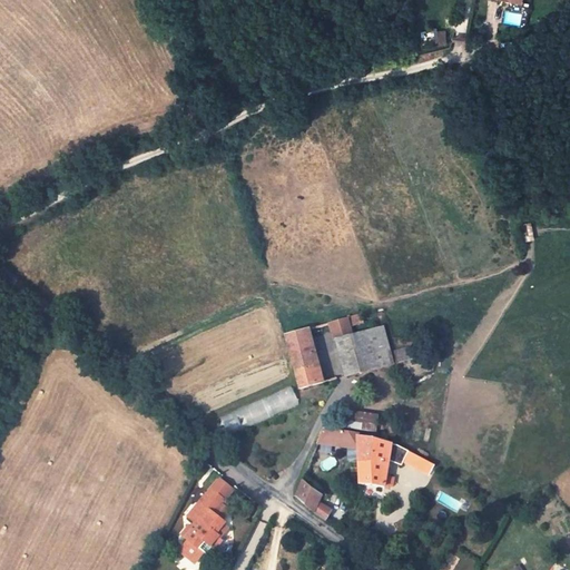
[(363,323),(361,314),(349,318),(351,326),(363,323)]
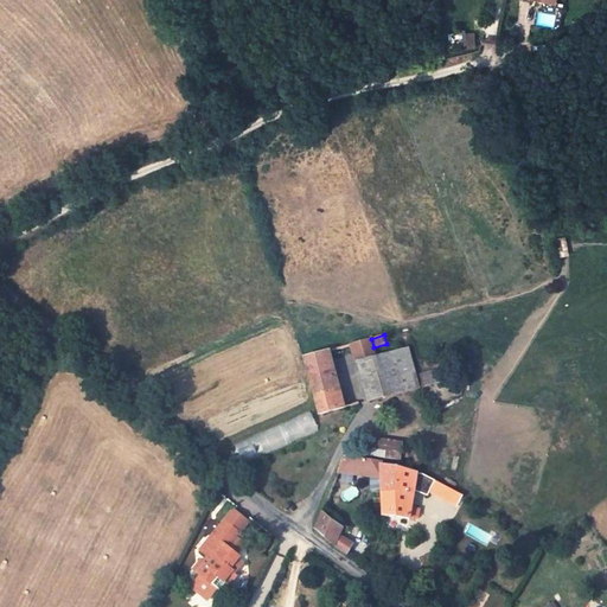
[(376,358),(374,347),(371,339),(352,344),(358,363),(376,358)]
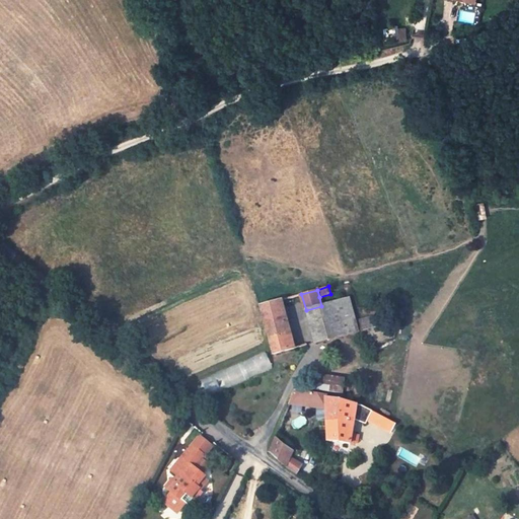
[(335,329),(337,337),(359,330),(352,305),(350,298),(323,305),(330,330),(335,329)]
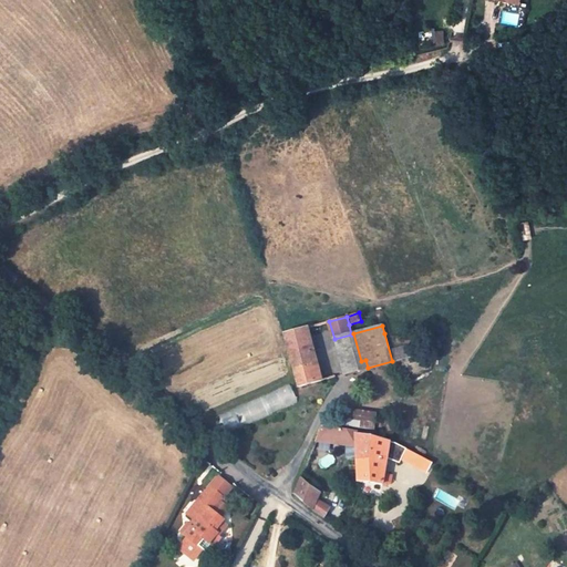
[(322,381),(308,328),(285,334),(289,352),(298,388),(322,381)]
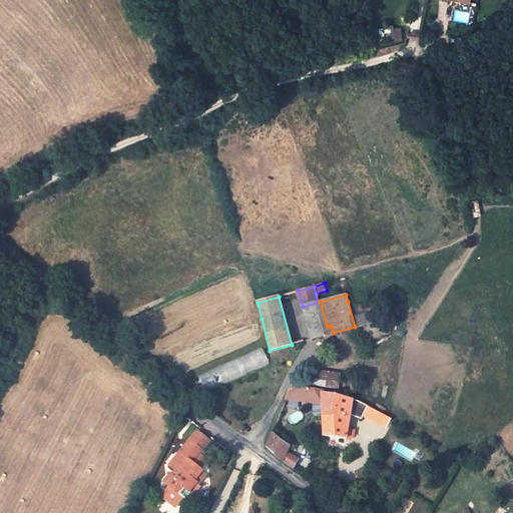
[(320,302),(318,303),(303,307),(312,339),(333,333),(331,326),(327,327),(320,302)]
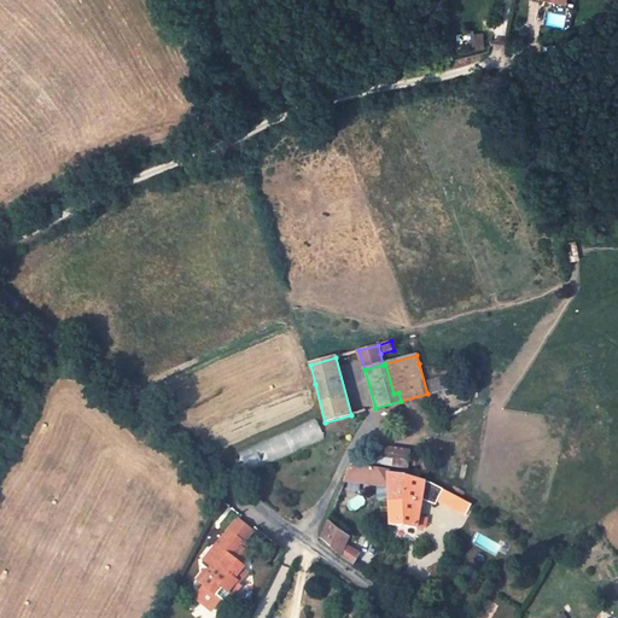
[(448,388),(445,378),(427,382),(431,392),(448,388)]
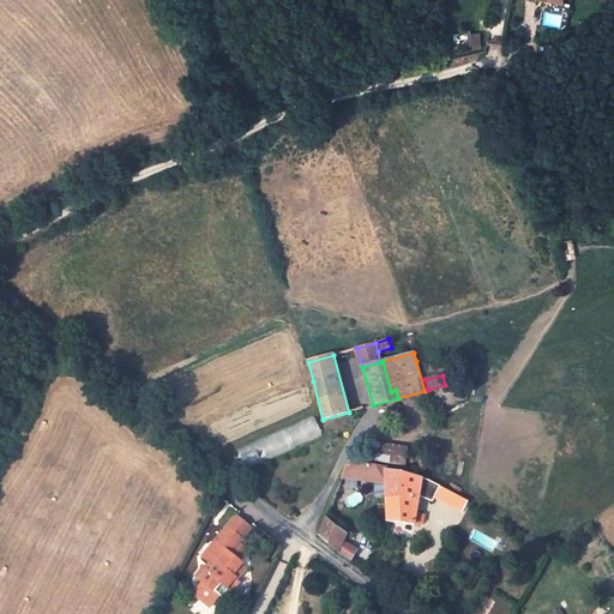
[(274,453),(321,435),(315,417),(266,435),(274,453)]
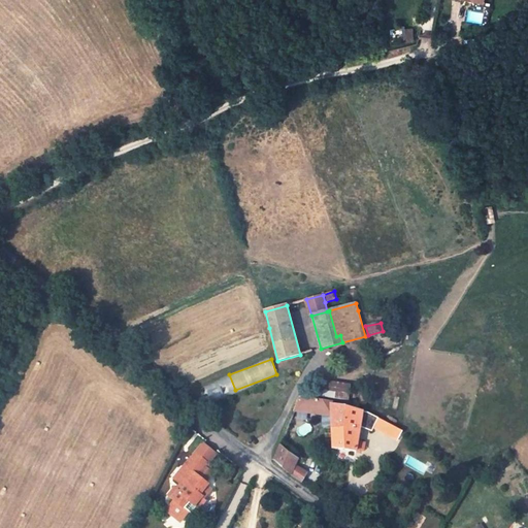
[(351,387),(351,384),(316,380),(314,396),(349,400),(350,391),(351,387)]
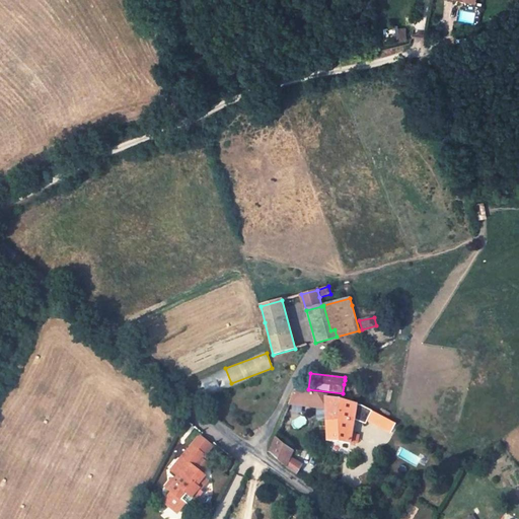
[(325,409),(326,422),(341,421),(340,400),(324,397),(323,393),(294,389),(289,402),(288,404),(325,409)]
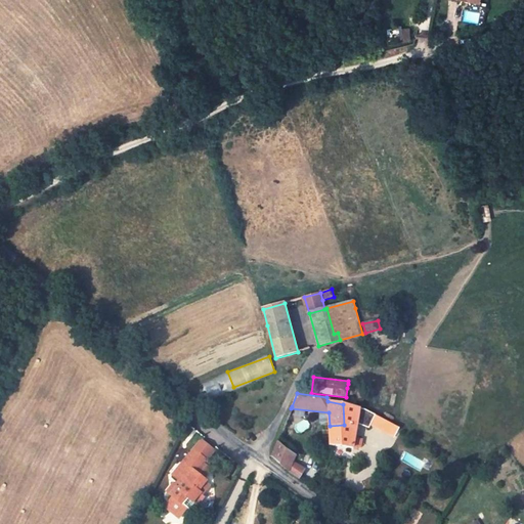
[(369,428),(372,424),(376,416),(364,409),(363,410),(359,407),(343,404),(344,425),(330,426),(331,445),(353,447),(355,438),(357,424),(369,428)]
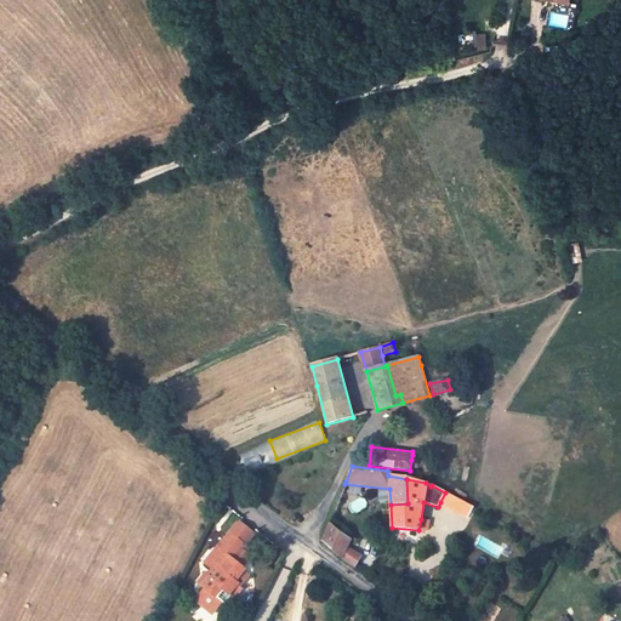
[(445,493),(440,502),(456,512),(461,500),(445,493)]
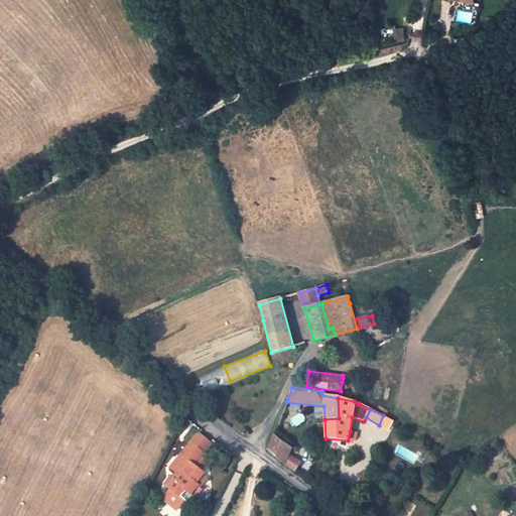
[(379,425),(388,430),(394,421),(383,415),(379,425)]
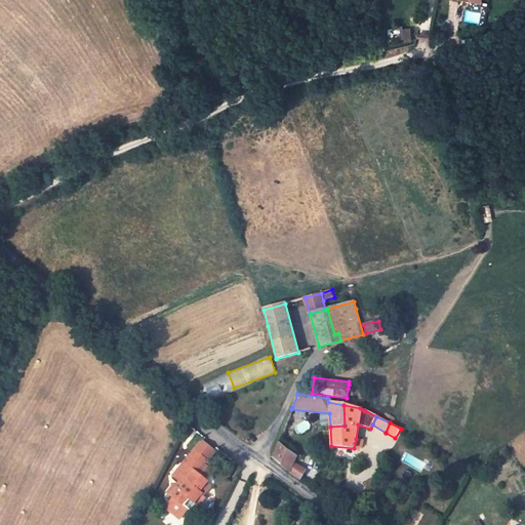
[(356,439),(354,448),(354,449),(358,449),(362,447),(363,441),(356,439)]
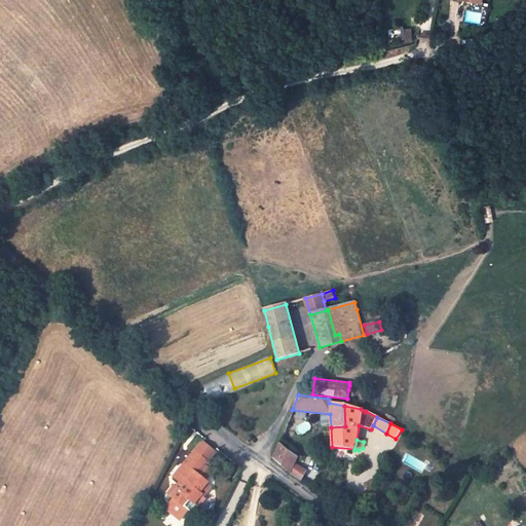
[(194,451),(208,462),(214,455),(200,444),(194,451)]
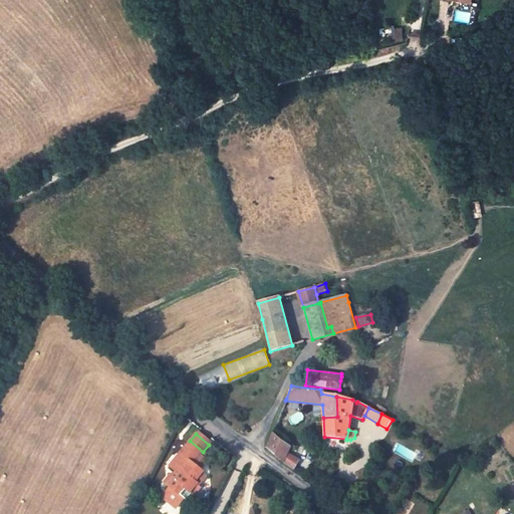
[(291,447),(273,434),(267,449),(283,462),(288,452),(291,447)]
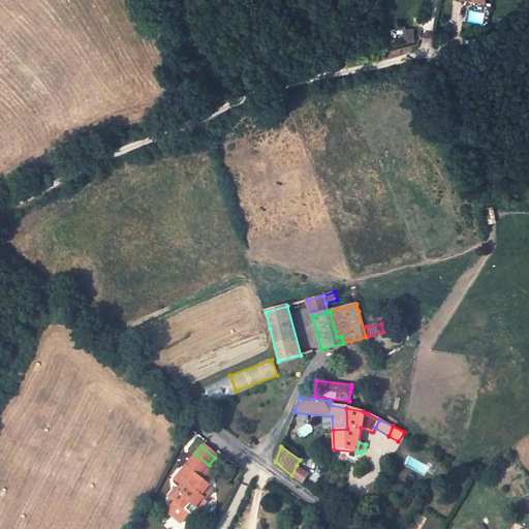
[(178,519),(185,518),(189,512),(189,514),(196,504),(203,497),(200,495),(209,486),(206,484),(213,474),(206,468),(209,465),(195,454),(174,478),(181,485),(185,488),(180,492),(179,492),(173,499),(175,502),(170,506),(170,514),(178,519)]
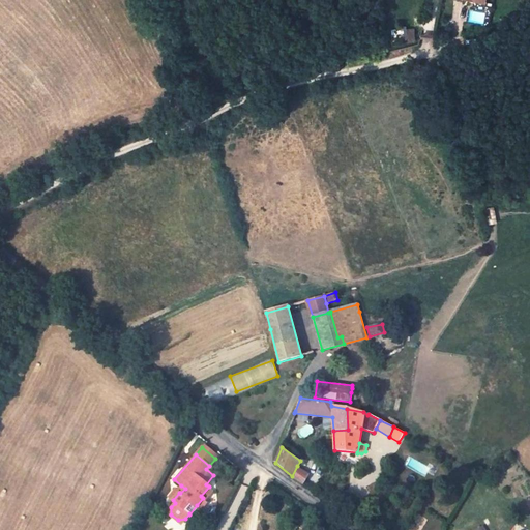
[(310,475),(297,466),(292,476),(293,477),(303,483),(310,475)]
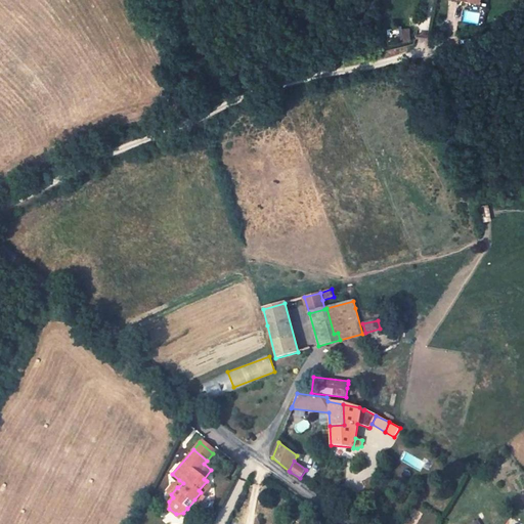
[(201,492),(204,494),(211,484),(207,481),(199,490),(201,492)]
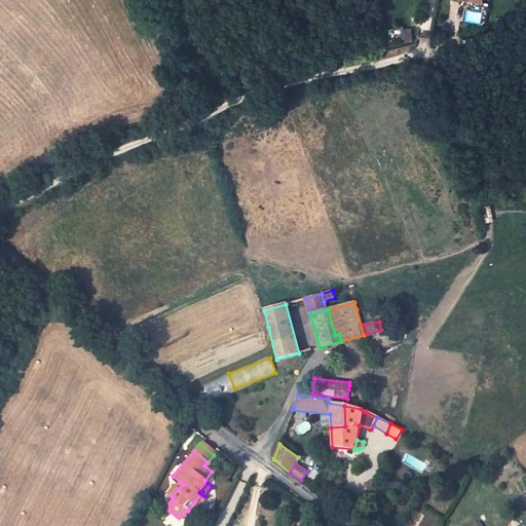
[(178,489),(176,487),(175,486),(168,493),(172,496),(178,489)]
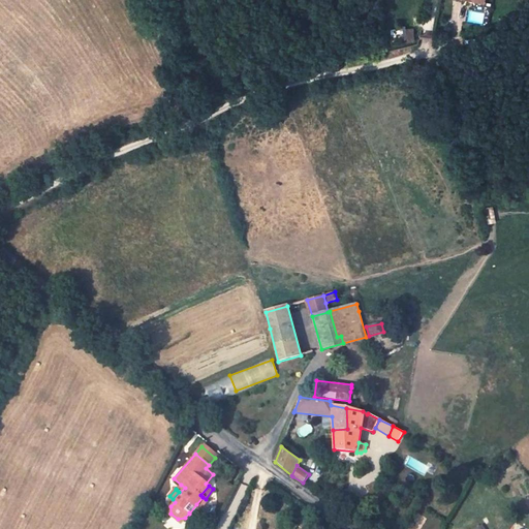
[(206,499),(203,497),(196,504),(199,506),(206,499)]
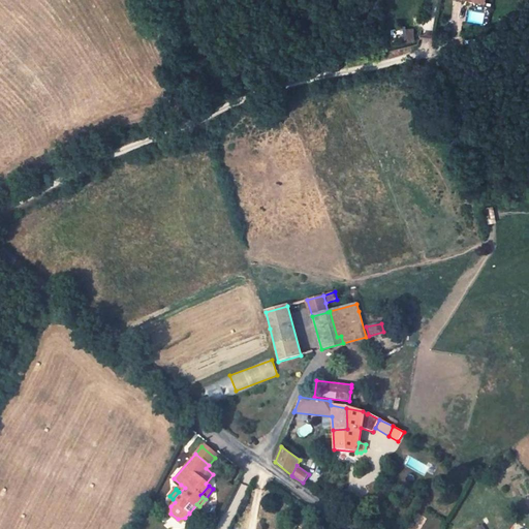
[(196,504),(189,514),(195,518),(203,508),(199,506),(196,504)]
